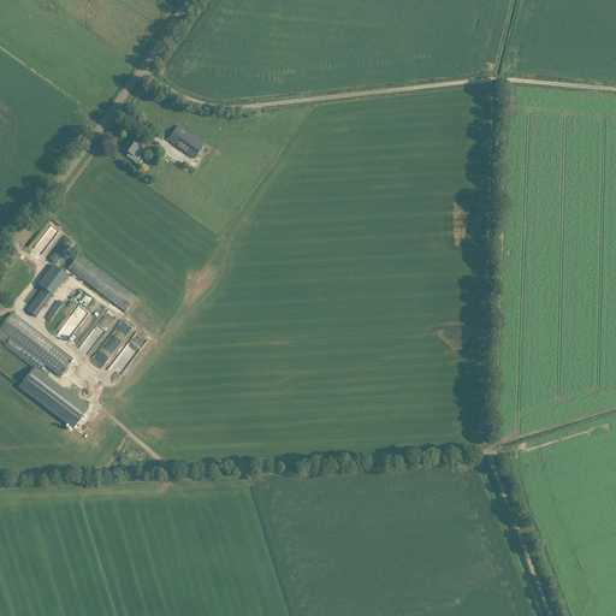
[(201,141),(178,126),(169,141),(190,155),(201,141)]
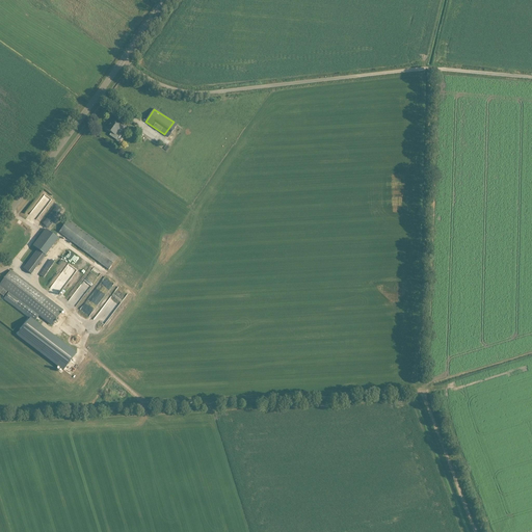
[(106,129),(110,132),(115,136),(120,130),(124,132),(127,128),(117,122),(117,123),(113,120),(106,129)]
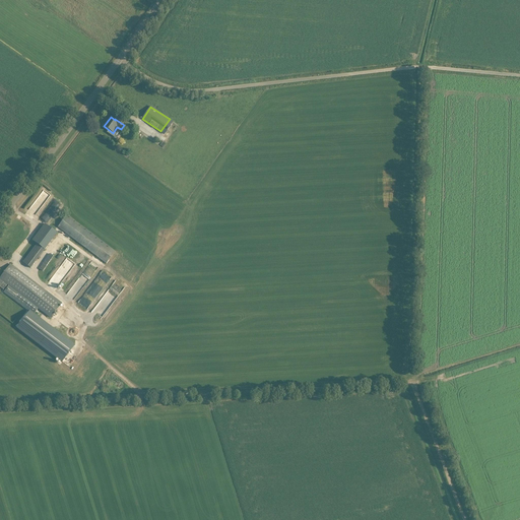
[(58,228),(62,231),(107,264),(115,252),(67,215),(58,228)]
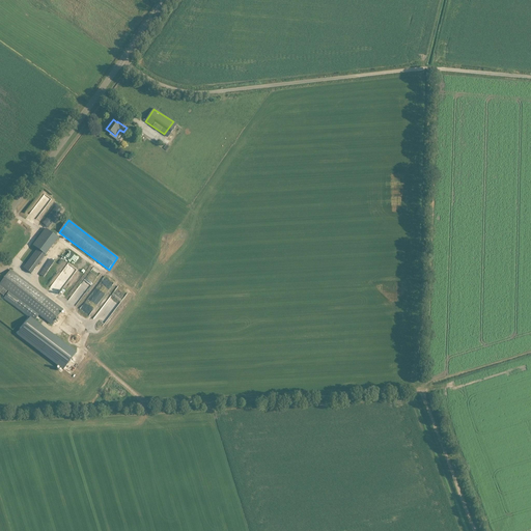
[(24,268),(31,274),(36,268),(46,255),(47,256),(58,239),(46,229),(33,246),(37,249),(24,268)]
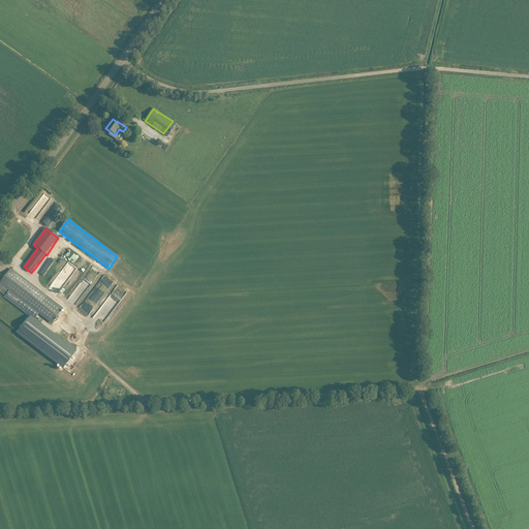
[(51,257),(40,273),(44,276),(55,260),(51,257)]
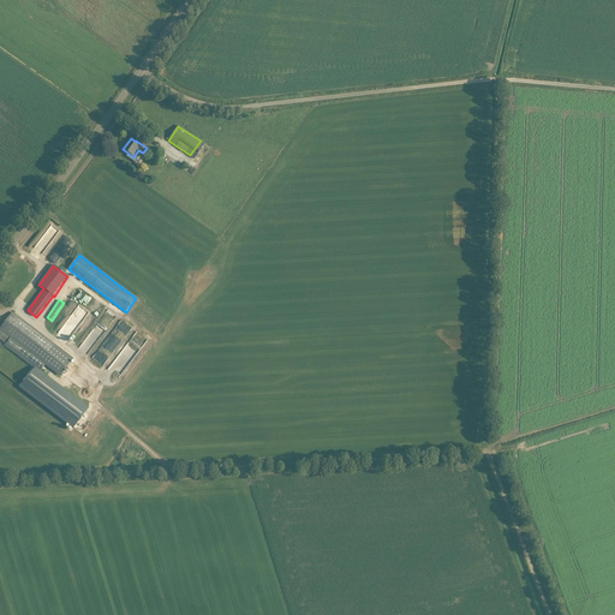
[(0,339),(4,342),(9,338),(10,339),(5,345),(34,366),(33,368),(35,369),(21,387),(75,428),(89,408),(40,371),(45,365),(60,376),(73,359),(57,346),(18,317),(13,312),(0,329),(0,339)]
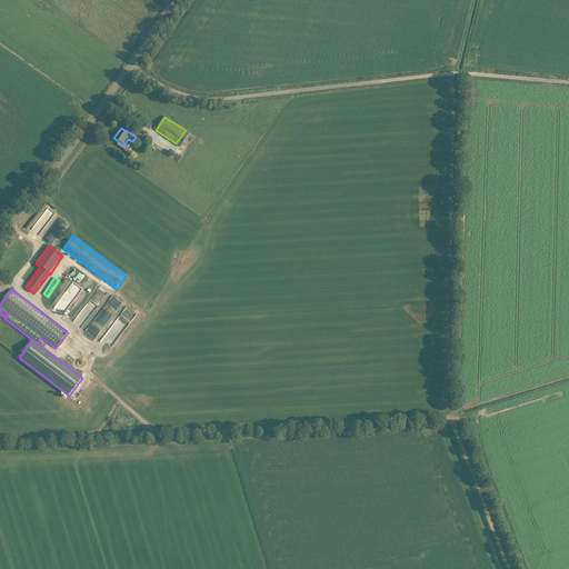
[(86,332),(95,339),(103,327),(95,319),(86,332)]
